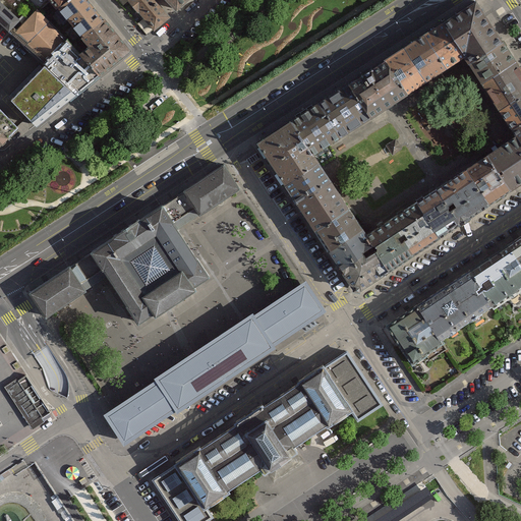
[(0,0),(0,21),(9,30),(19,19),(0,1),(0,0)]
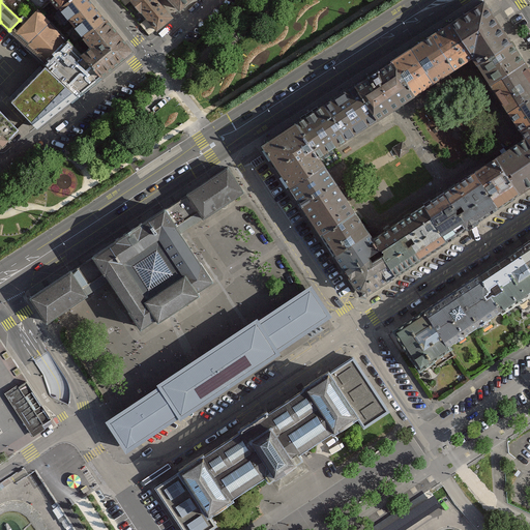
[(51,0),(28,0),(37,9),(39,10),(51,0)]
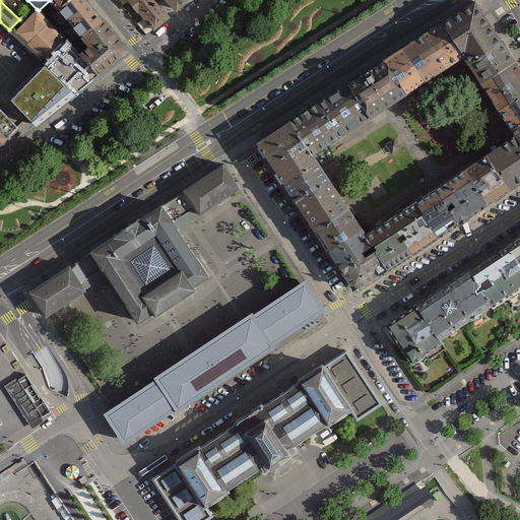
[(86,0),(66,0),(58,7),(82,38),(104,19),(86,0)]
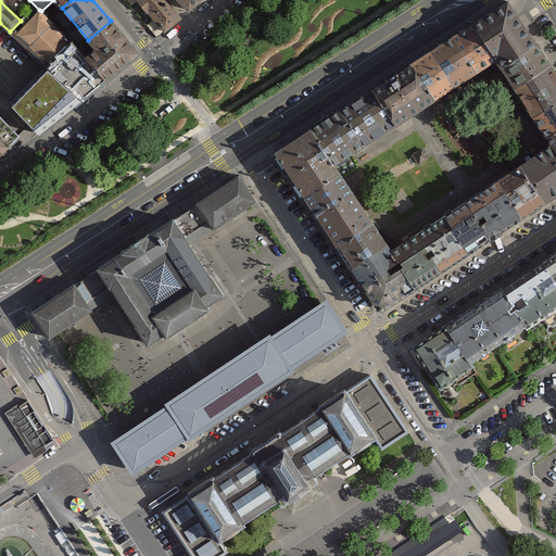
[(180,19),(164,0),(137,0),(138,0),(140,3),(137,7),(141,12),(144,9),(147,12),(148,11),(164,32),(180,19)]
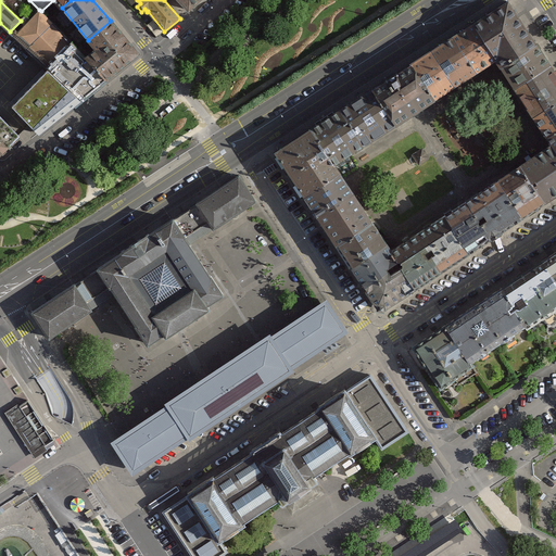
[(178,0),(188,10),(199,0),(178,0)]
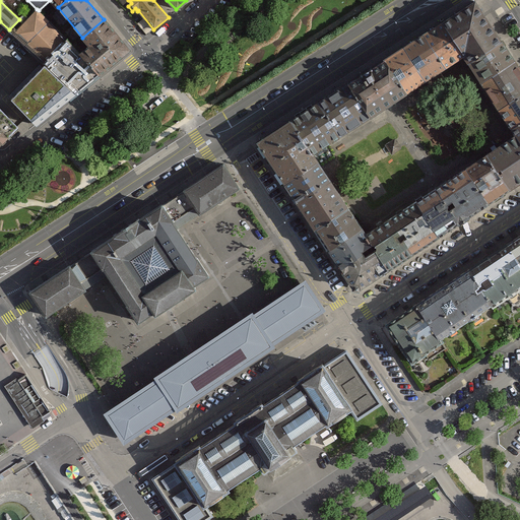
[(354,290),(407,255),(463,218),(519,180),(519,66),(475,0),(473,0),(257,143),(260,148),(354,290)]
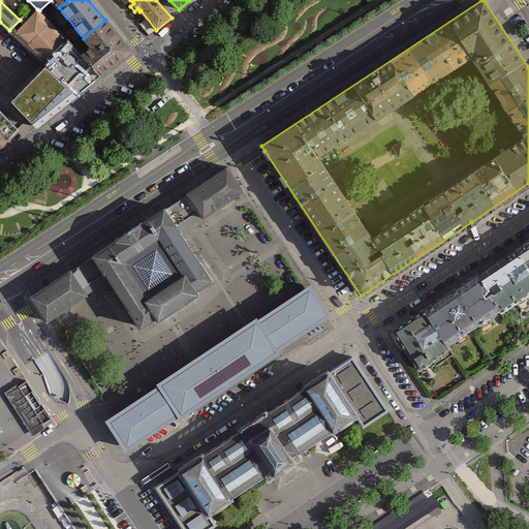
[(47,66),(44,67),(76,95),(101,74),(92,65),(73,47),(39,10),(37,9),(12,35),(47,66)]
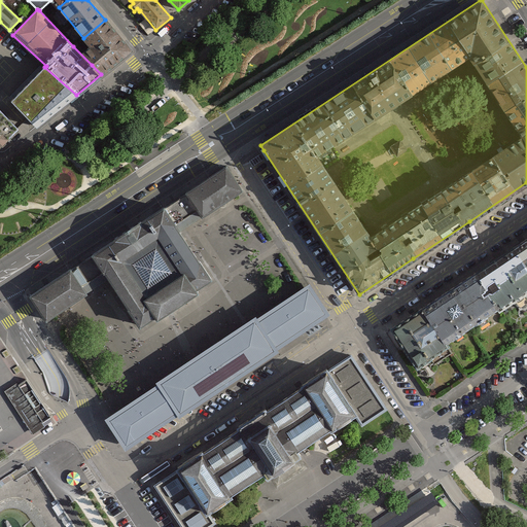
[(105,20),(83,38),(91,47),(85,50),(78,42),(73,46),(92,65),(101,74),(131,50),(105,20)]
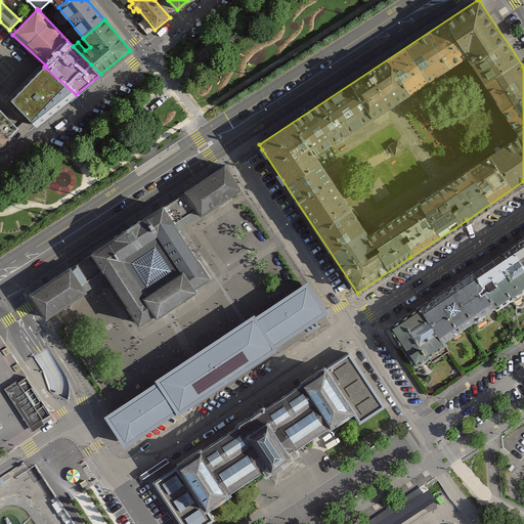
[(44,67),(11,99),(36,126),(76,94),(44,67)]
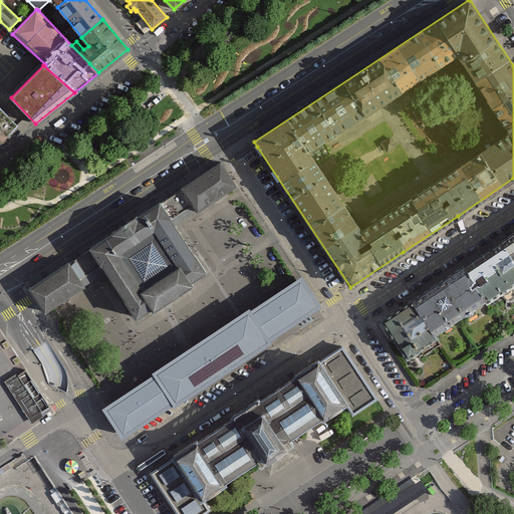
[(0,109),(0,142),(17,125),(0,109)]
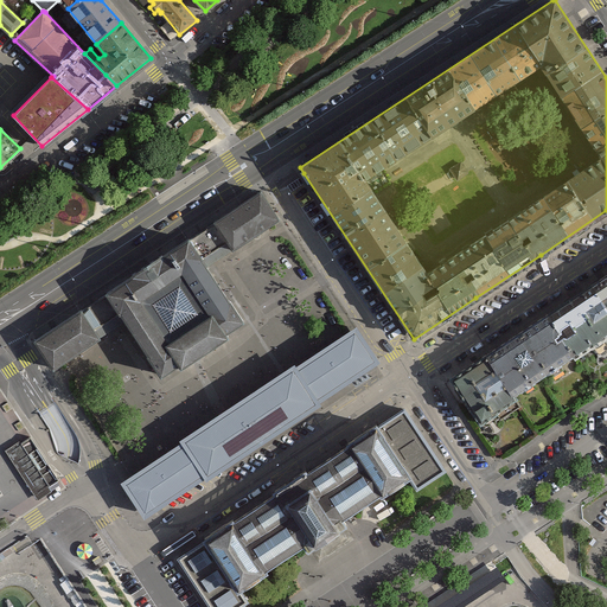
[(261,190),(36,338),(64,381),(107,352),(98,339),(127,320),(172,387),(255,331),(208,261),(231,246),(240,257),(286,227),(261,190)]
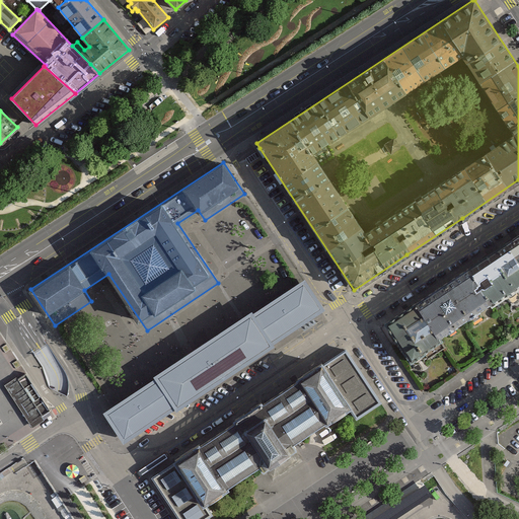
[(518,236),(384,325),(409,362),(518,288),(518,236)]
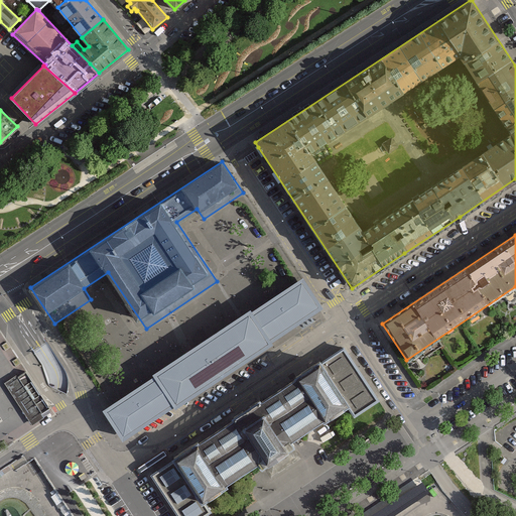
[(297,272),(98,407),(114,431),(121,441),(320,306),(297,272)]
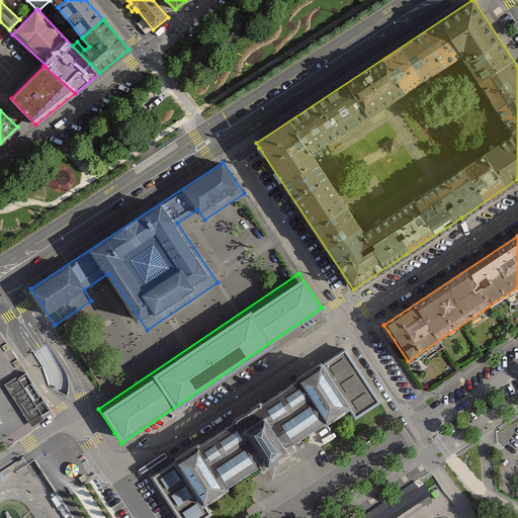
[(177,462),(206,506),(234,488),(231,483),(260,462),(269,476),(296,458),(288,446),(350,405),(357,415),(380,400),(346,349),(325,363),(323,360),(175,458),(177,462)]
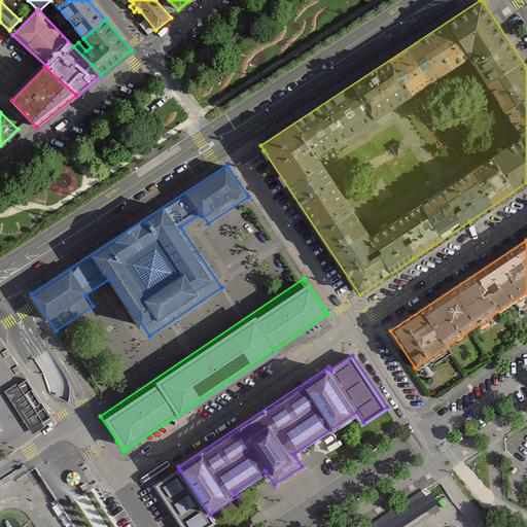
[(28,378),(6,392),(33,433),(56,419),(28,378)]
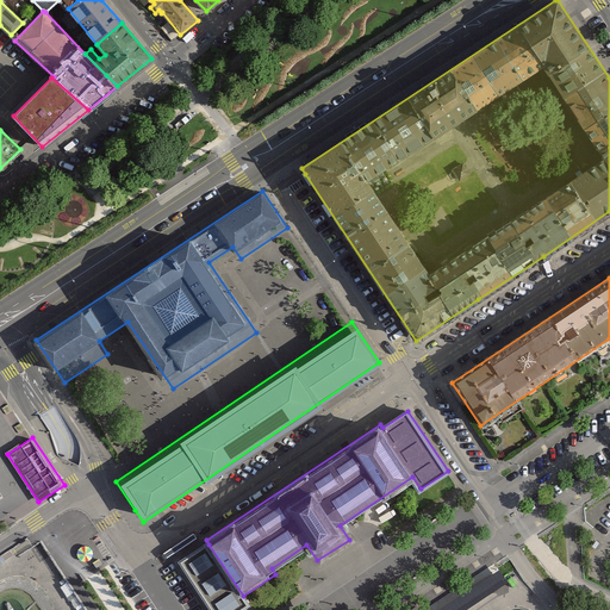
[(209,545),(180,564),(212,609),(253,609),(243,596),(209,545)]
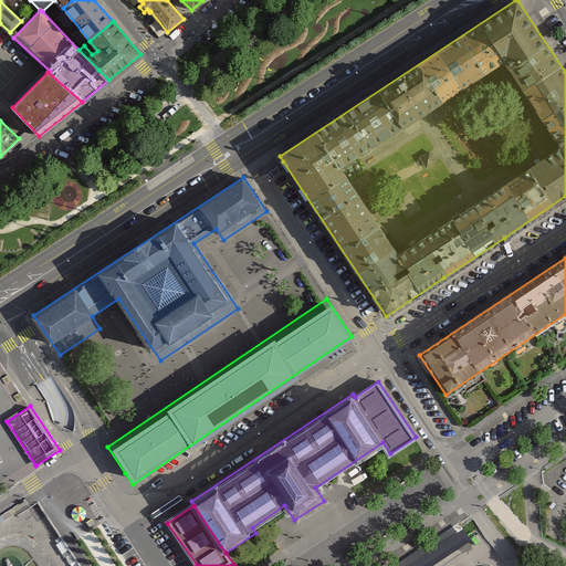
[(0,522),(13,514),(10,511),(0,517),(0,522)]
